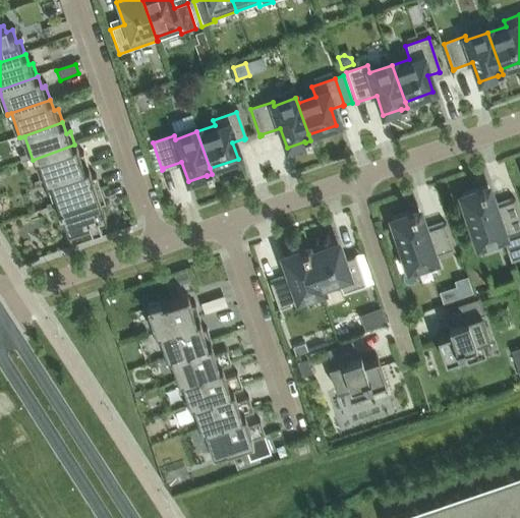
[(45,183),(88,168),(87,167),(82,155),(78,156),(74,145),(33,160),(33,161),(37,159),(45,183)]
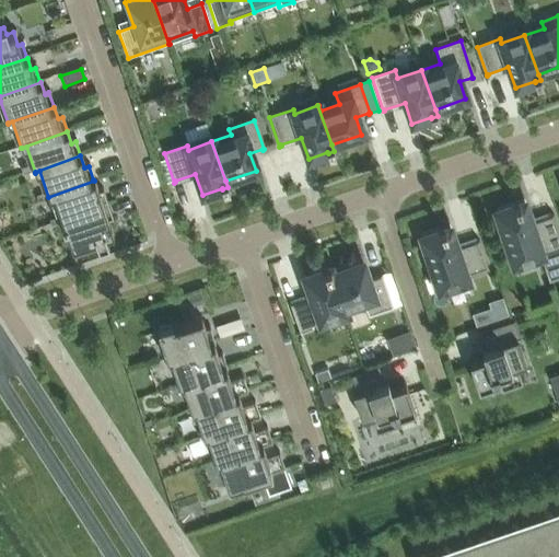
[(61,221),(107,205),(102,190),(97,193),(94,181),(48,197),(53,196),(61,221)]
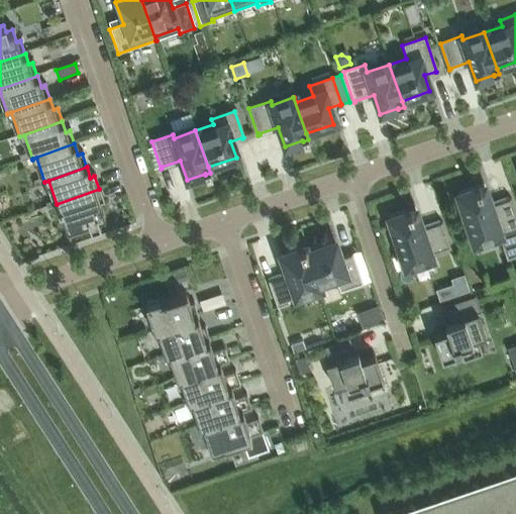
[(483,188),(479,189),(479,188),(474,190),(475,191),(457,196),(474,244),(498,236),(506,261),(515,257),(515,219),(509,200),(508,200),(508,201),(490,207),(483,188)]
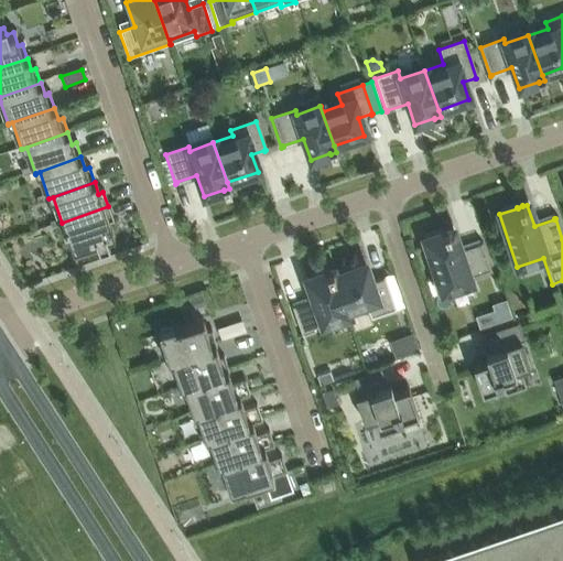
[(108,206),(62,223),(63,226),(61,227),(63,232),(65,232),(72,249),(95,241),(97,249),(108,246),(106,238),(112,236),(108,223),(112,222),(108,206)]
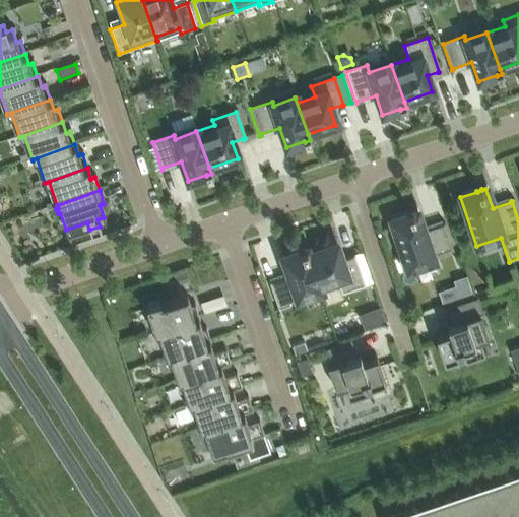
[(412,213),(407,214),(408,215),(391,221),(395,234),(390,235),(396,254),(401,253),(407,270),(433,261),(432,258),(452,251),(443,224),(442,225),(424,233),(416,212),(412,213)]
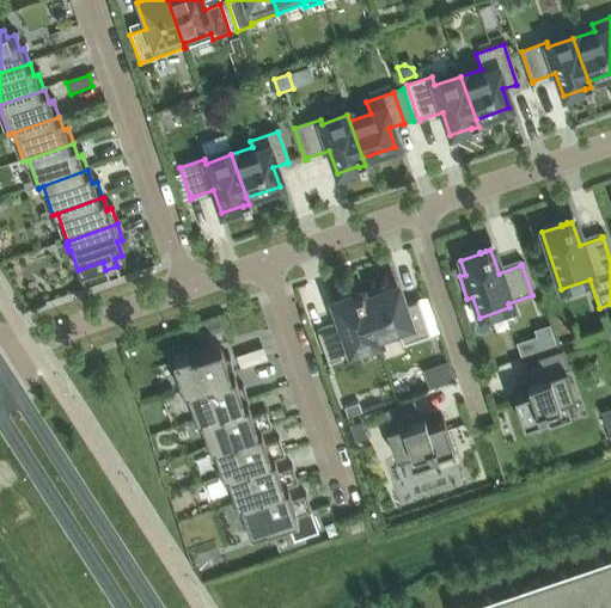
[(362,300),(377,343),(397,336),(402,347),(428,337),(416,301),(415,302),(402,307),(395,289),(362,300)]
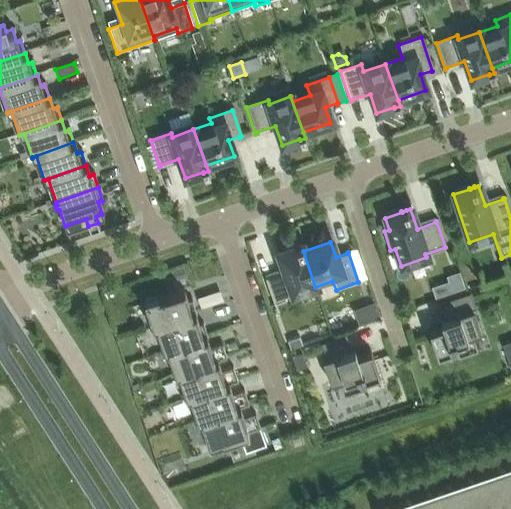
[(301,245),(295,247),(296,248),(278,254),(284,273),(266,280),(265,279),(264,279),(273,306),(294,298),(293,295),(315,287),(303,251),(301,245)]
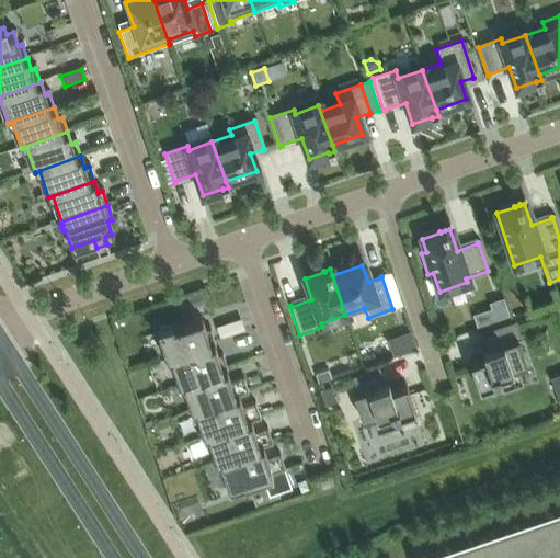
[(501,302),(487,307),(493,323),(506,319),(501,302)]
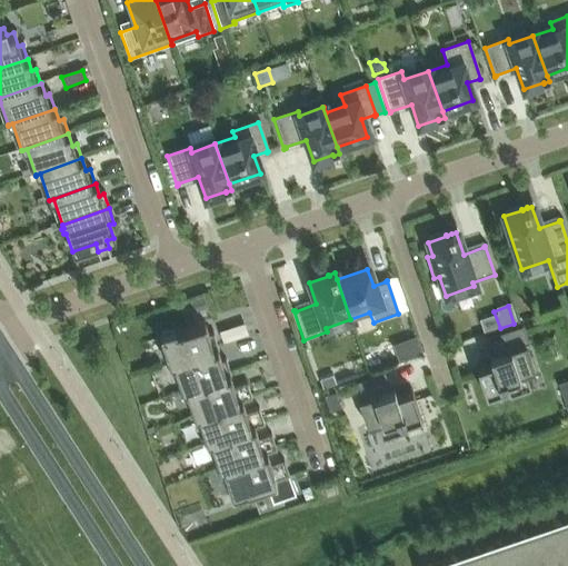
[(167,360),(169,367),(218,350),(212,335),(208,337),(203,324),(175,334),(173,330),(159,336),(160,338),(146,344),(147,345),(157,341),(165,361),(167,360)]
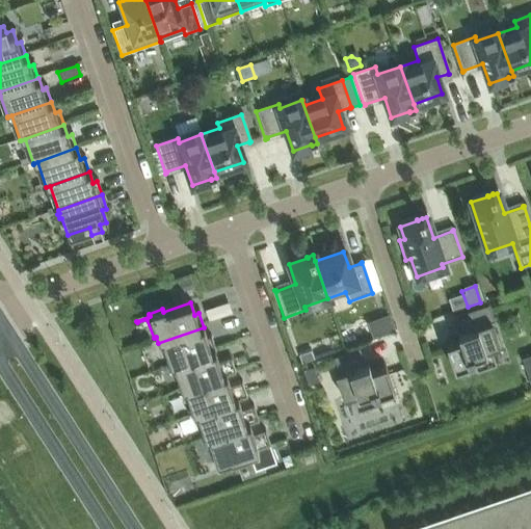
[(494,322),(488,306),(455,317),(462,340),(445,346),(456,379),(457,378),(455,371),(473,366),(475,372),(495,366),(490,351),(499,348),(490,324),(494,322)]
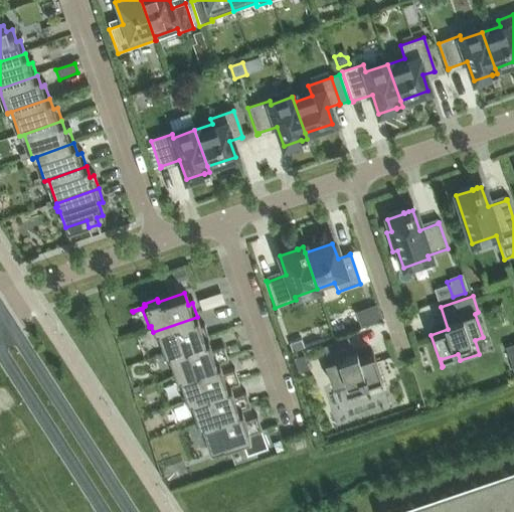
[(371,308),(351,316),(356,330),(376,323),(371,308)]
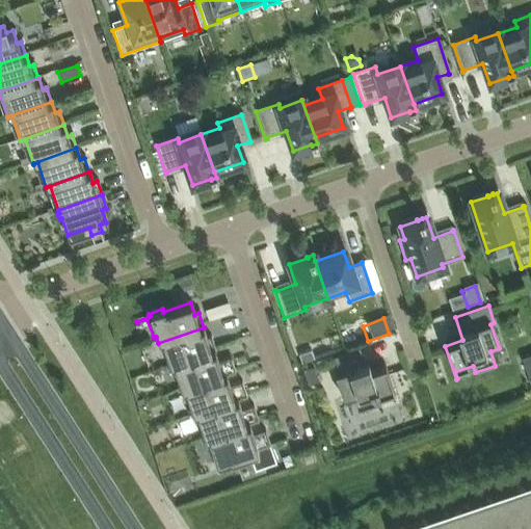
[(167,361),(169,367),(215,351),(210,338),(206,339),(202,328),(204,327),(158,343),(159,343),(165,362),(167,361)]
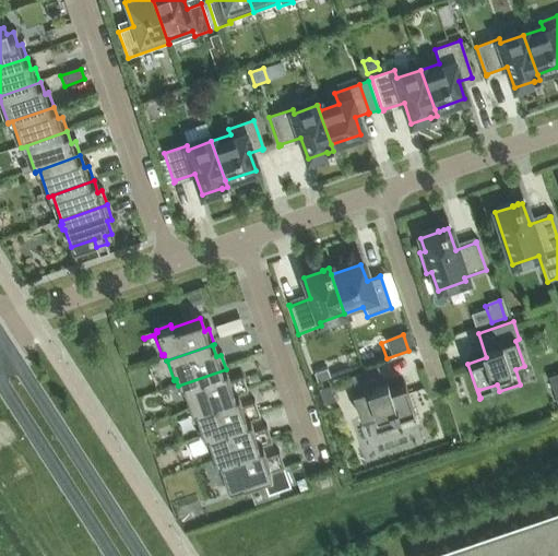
[(396,418),(412,413),(414,421),(415,420),(404,386),(384,392),(377,368),(349,377),(355,393),(351,394),(360,422),(369,418),(375,434),(399,425),(396,418)]
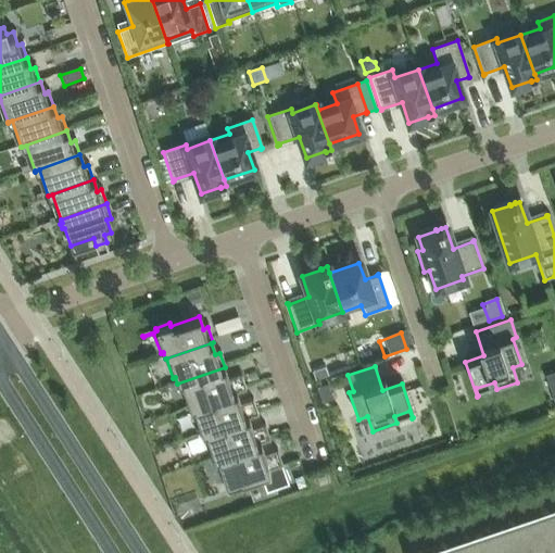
[(187,403),(189,409),(244,390),(240,375),(227,379),(224,368),(225,368),(225,367),(177,384),(177,385),(178,384),(185,403),(187,403)]
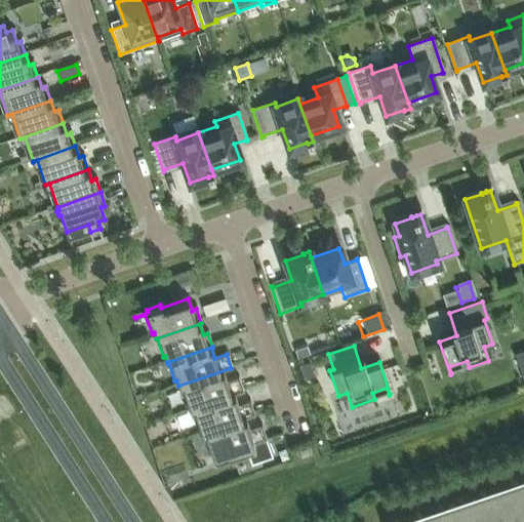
[(306,348),(294,352),(297,360),(309,356),(306,348)]
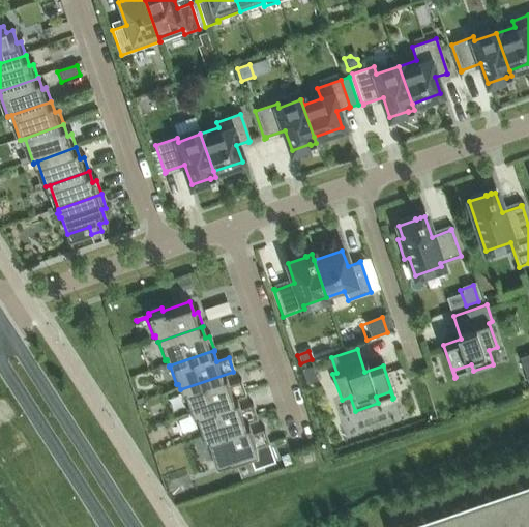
[(528,354),(520,358),(528,387),(528,354)]
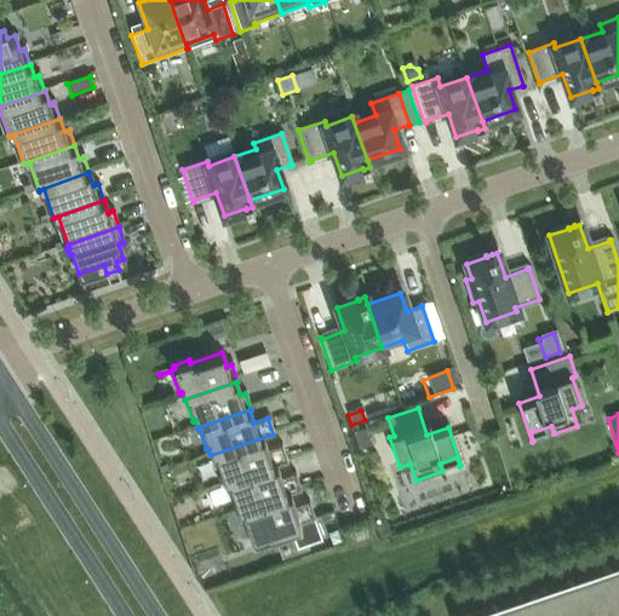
[(353,433),(359,450),(372,445),(365,429),(353,433)]
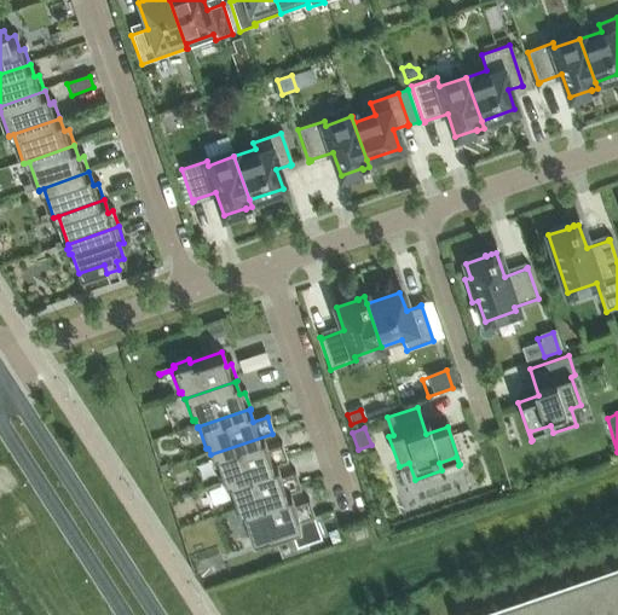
[(221,476),(224,482),(287,462),(281,446),(266,451),(263,437),(273,434),(272,434),(211,454),(211,456),(212,456),(219,477),(221,476)]
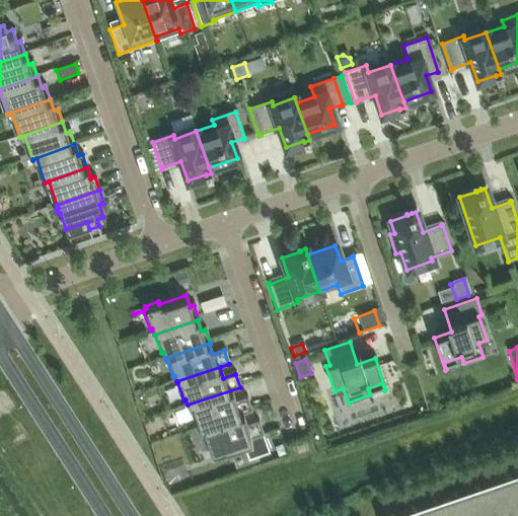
[(197,423),(199,429),(251,411),(246,397),(234,401),(231,391),(240,388),(240,387),(188,404),(188,406),(189,406),(195,424),(197,423)]
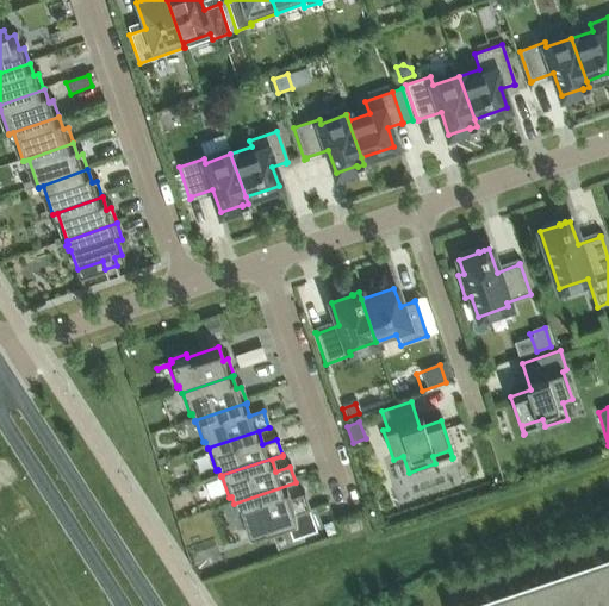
[(248,532),(249,537),(273,529),(272,524),(309,511),(303,494),(290,499),(285,487),(296,483),(296,482),(234,504),(235,504),(242,525),(244,525),(247,532),(248,532)]
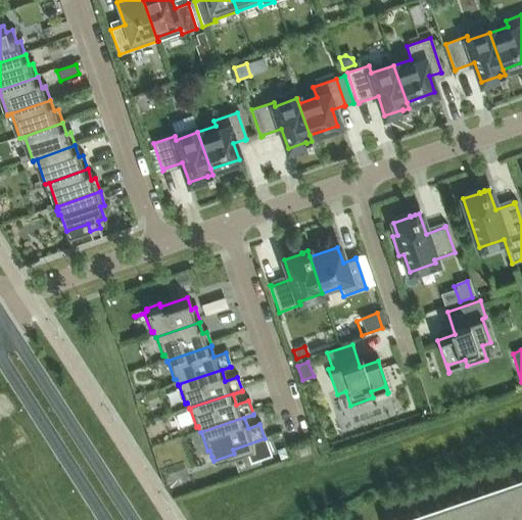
[(521,519),(521,477),(398,519),(521,519)]
